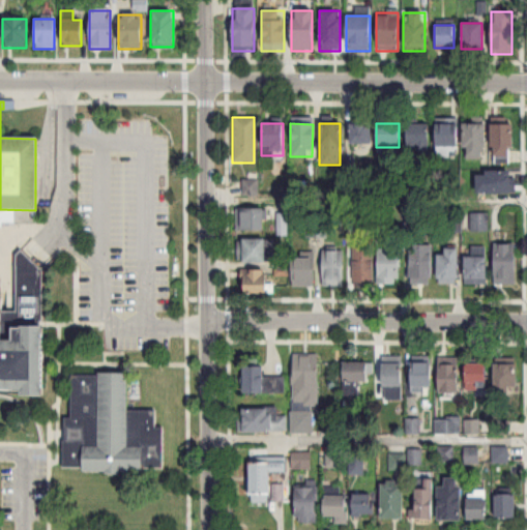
[(435,158),(457,158),(457,123),(435,123),(435,158)]
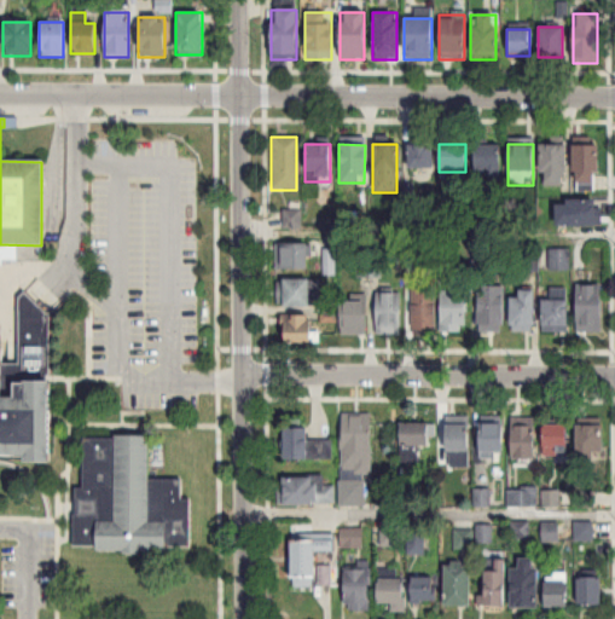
[(431,169),(431,145),(407,145),(407,169),(431,169)]
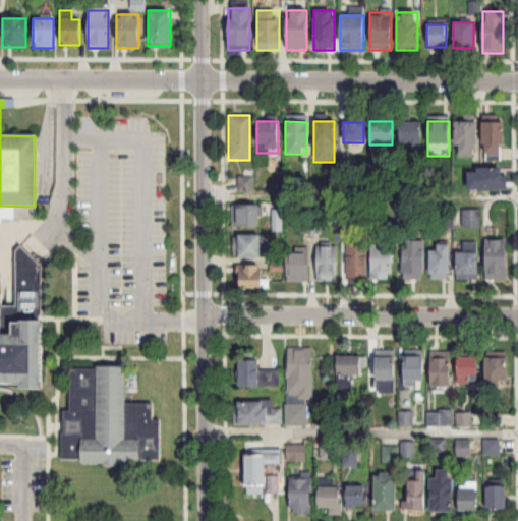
[(420,122),(399,122),(399,148),(420,148),(420,122)]
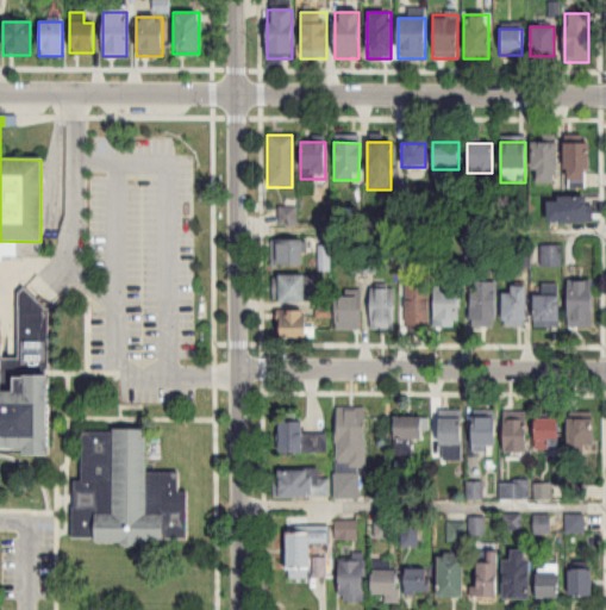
[(531,143),(531,185),(557,185),(557,143),(531,143)]
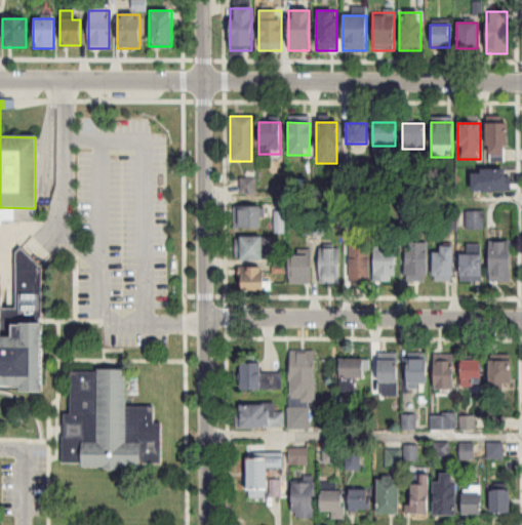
[(506,124),(486,124),(486,155),(506,155),(506,124)]
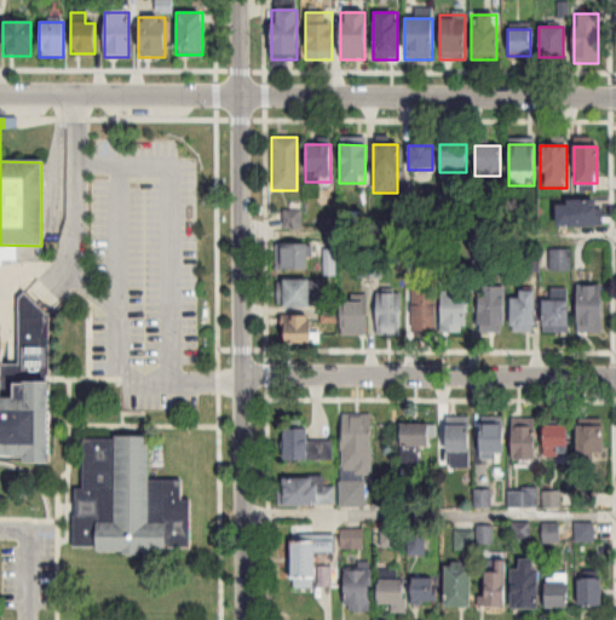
[(564,200),(564,227),(600,227),(600,200),(564,200)]
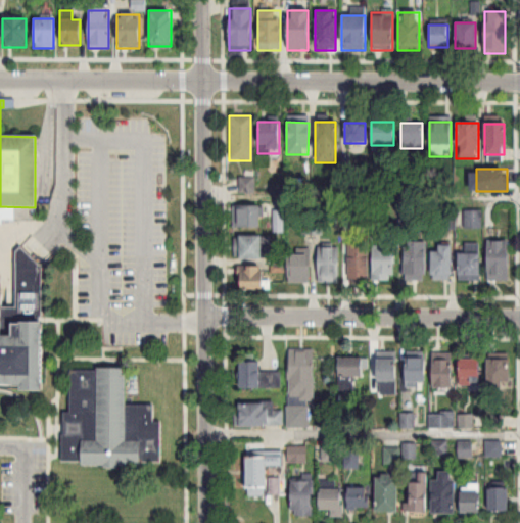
[(231,228),(260,228),(260,205),(231,205),(231,228)]
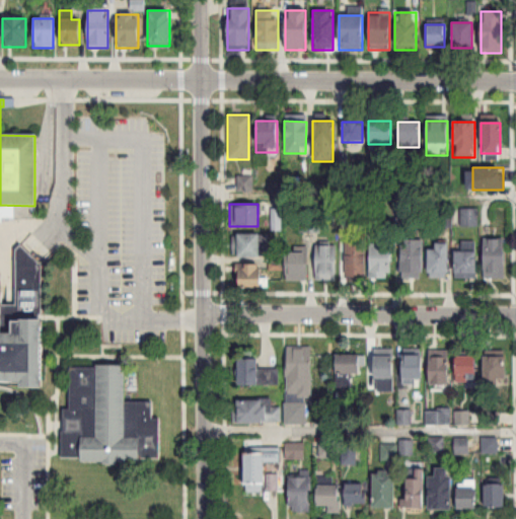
[(458,210),(458,226),(476,226),(476,210),(458,210)]
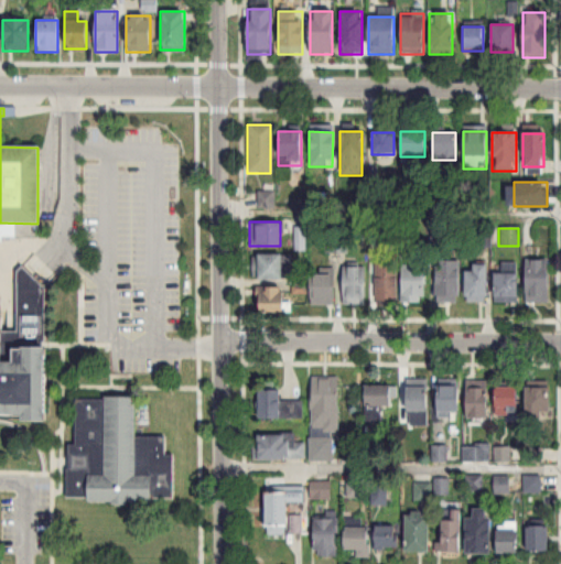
[(345,235),(325,235),(325,252),(345,252),(345,235)]
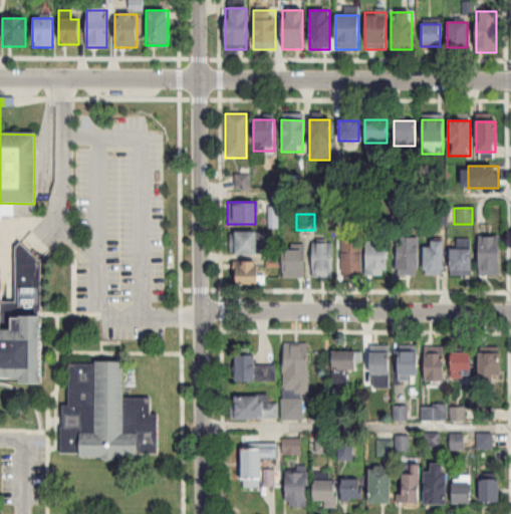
[(230,232),(230,255),(256,255),(256,232),(230,232)]
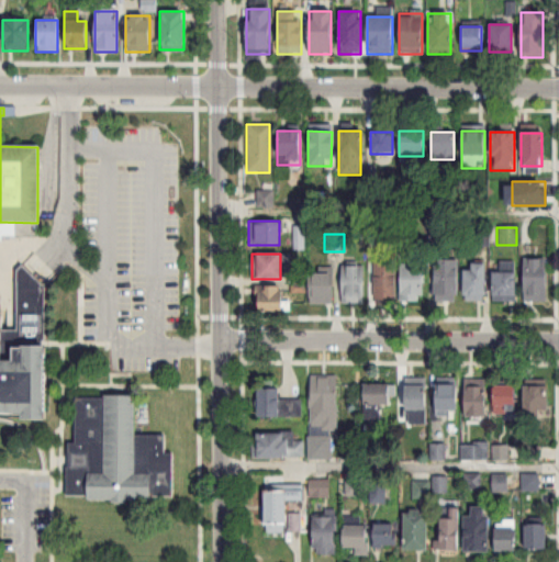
[(523,301),(545,301),(545,259),(523,259),(523,301)]
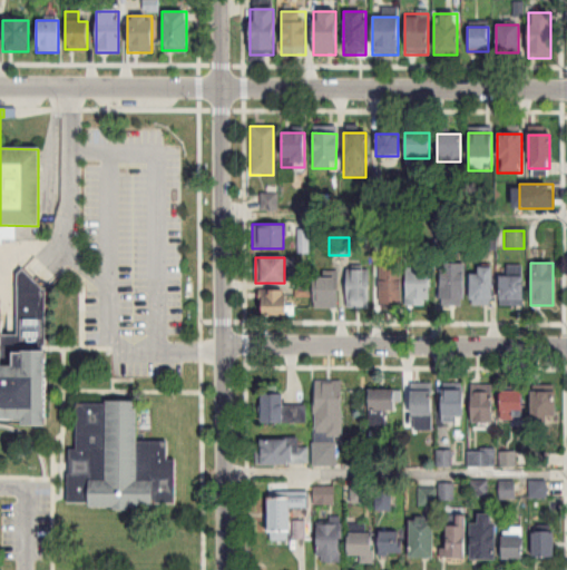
[(439,265),(439,305),(461,305),(461,265),(439,265)]
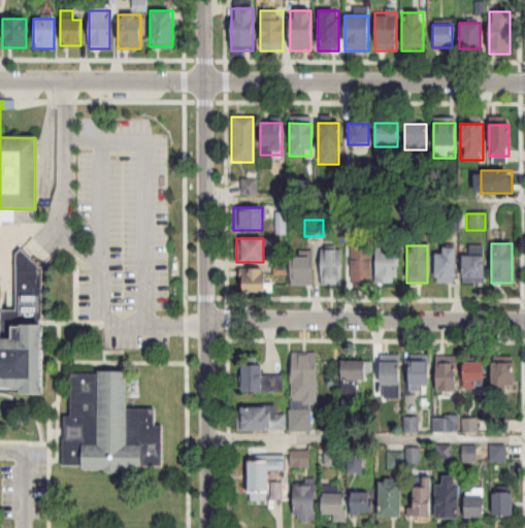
[(462,255),(462,283),(483,283),(483,246),(466,246),(466,255),(462,255)]
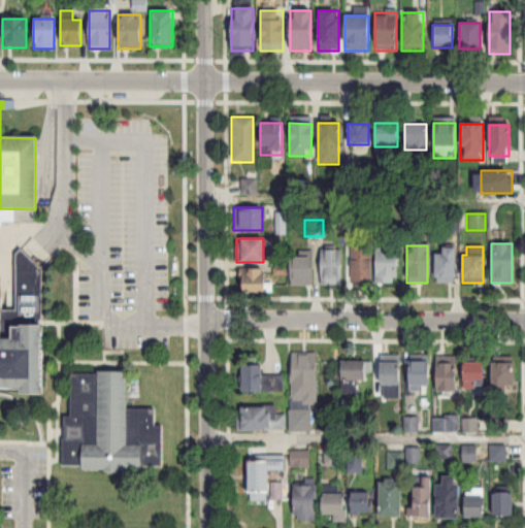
[(369,248),(350,248),(350,284),(369,284),(369,248)]
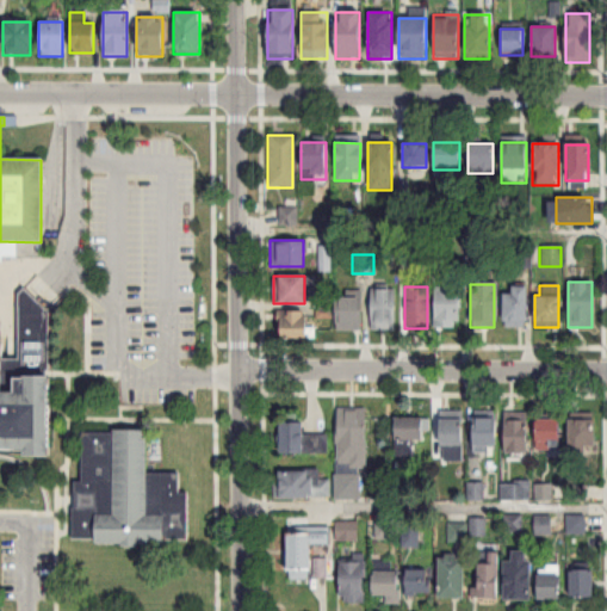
[(459,327),(459,288),(434,288),(434,327),(459,327)]
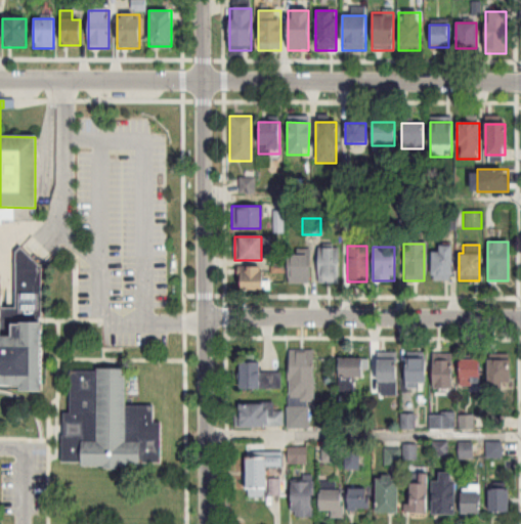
[(317,284),(338,284),(338,248),(317,248),(317,284)]
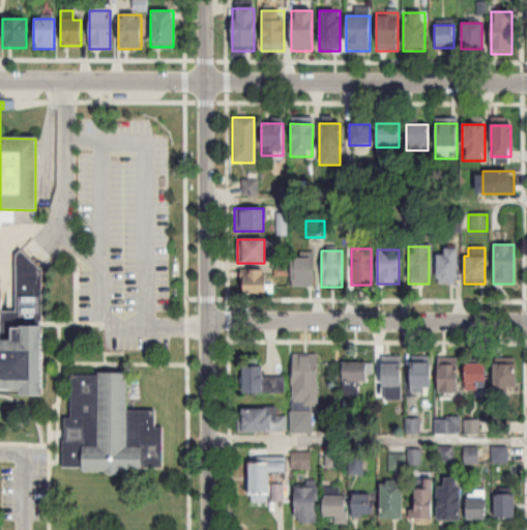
[(457,251),(436,251),(436,284),(457,284),(457,251)]
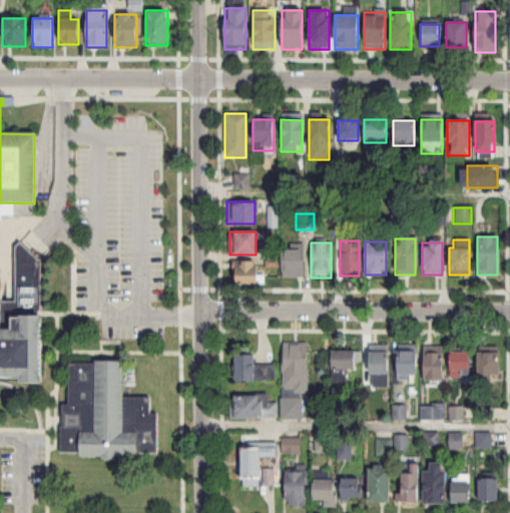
[(304,245),(282,245),(282,277),(304,277),(304,245)]
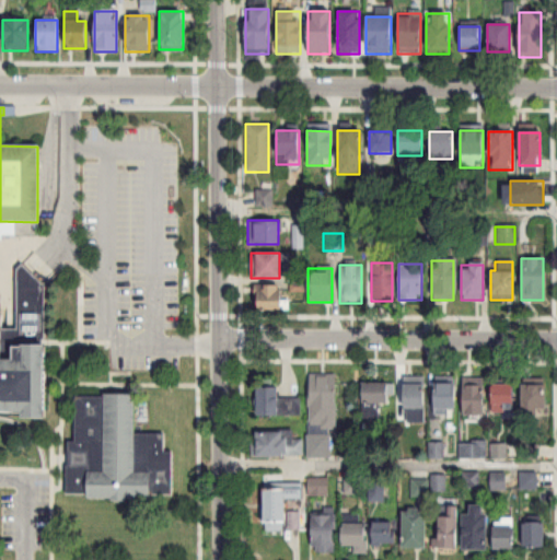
[(302,293),(302,270),(288,270),(288,293),(302,293)]
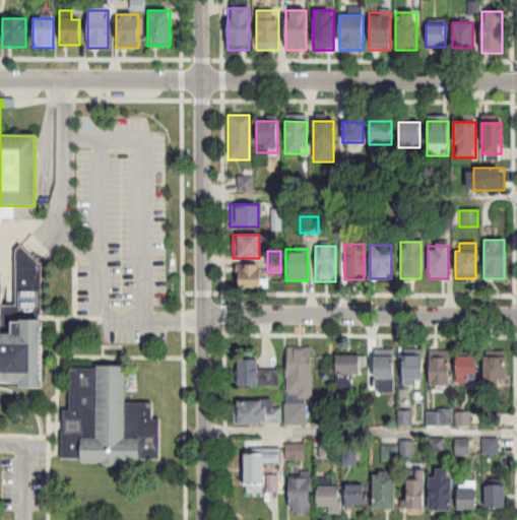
[(239,289),(266,289),(266,276),(258,276),(258,264),(239,264),(239,289)]
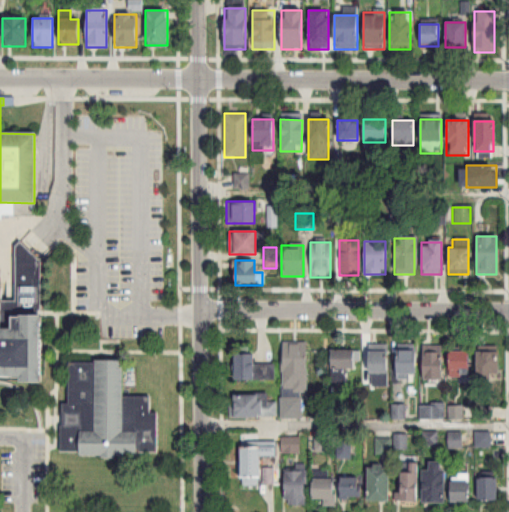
[(0,380),(41,380),(42,315),(12,315),(12,328),(2,328),(3,287),(0,287),(0,380)]
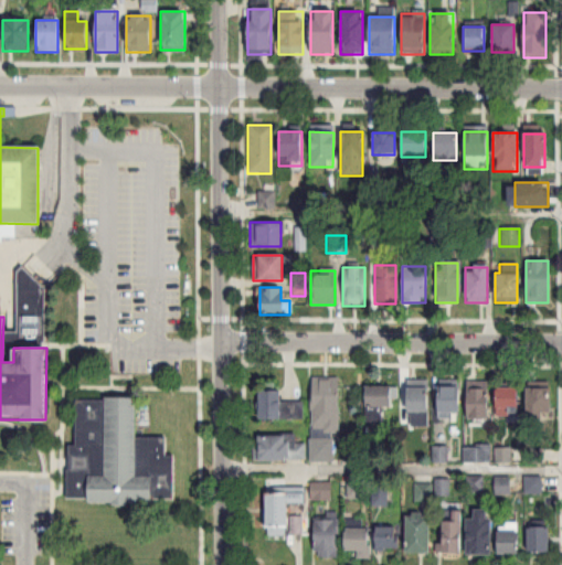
[(338,434),(338,377),(309,377),(309,461),(332,461),(332,434),(338,434)]
